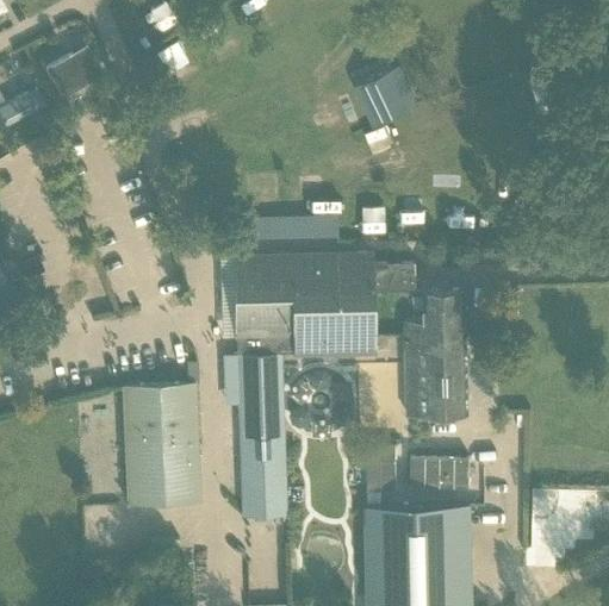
[(187,43),(165,54),(179,85),(202,74),(187,43)]
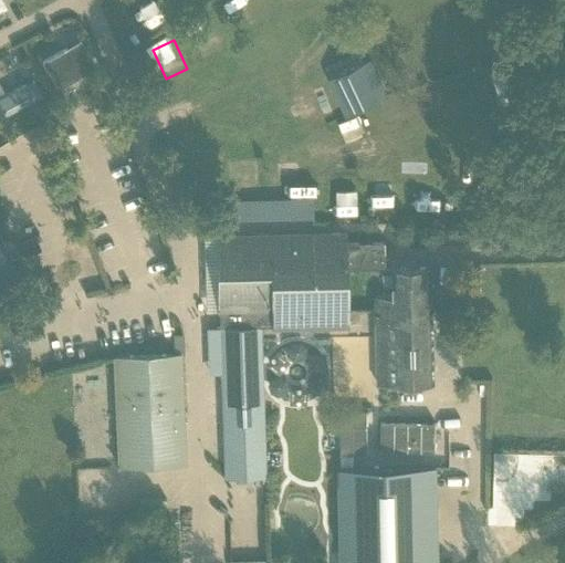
[(67,54),(42,68),(56,93),(96,72),(89,56),(73,64),(67,54)]
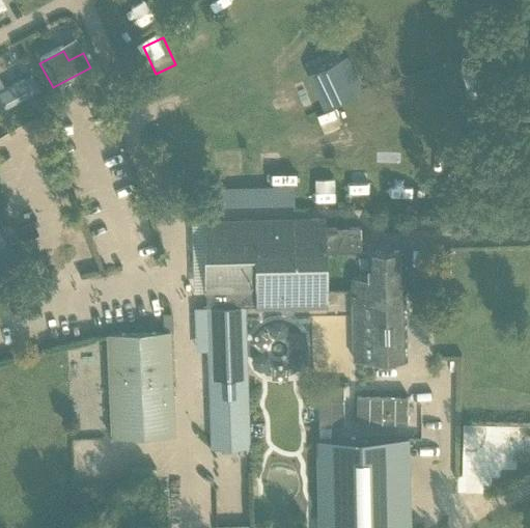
[(307,79),(325,112),(364,92),(347,59),(307,79)]
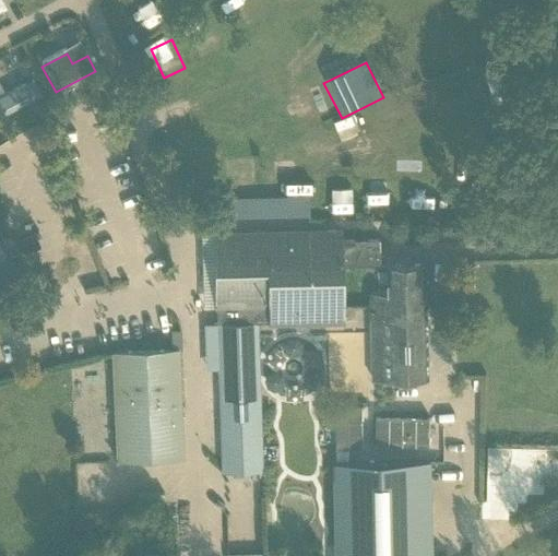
[(32,83),(0,98),(0,120),(0,121),(42,101),(32,83)]
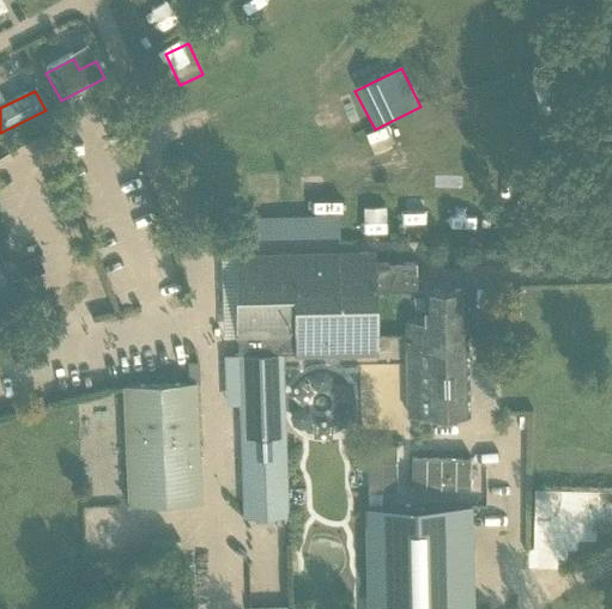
[(437,220),(436,196),(411,199),(412,221),(437,220)]
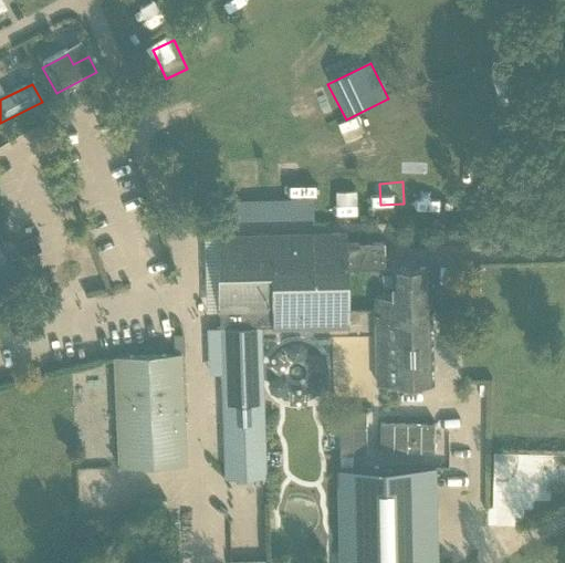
[(358,216),(358,190),(334,191),(335,217),(358,216)]
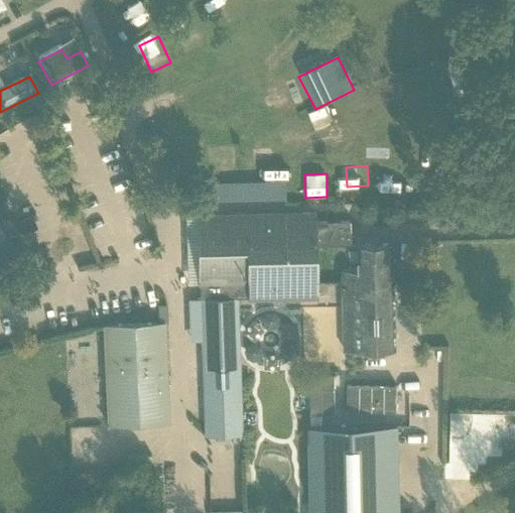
[(215,187),(204,187),(205,201),(215,201),(215,187)]
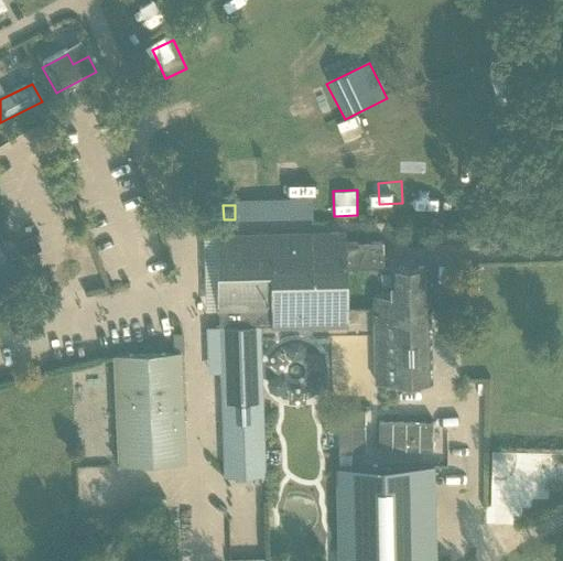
[(344,235),(214,238),(216,315),(217,315),(270,313),(270,319),(270,330),(270,332),(346,330),(346,319),(345,271),(345,262),(344,254),(344,246),(344,235)]
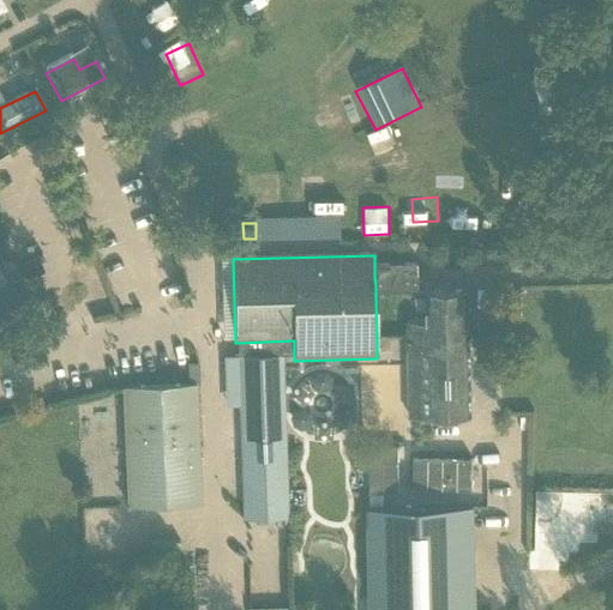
[(12,261),(0,266),(0,271),(4,281),(18,275),(12,261)]
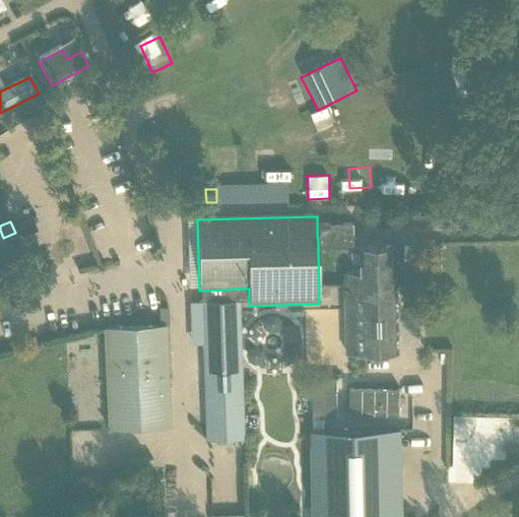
[(354,228),(320,229),(320,252),(354,251),(354,228)]
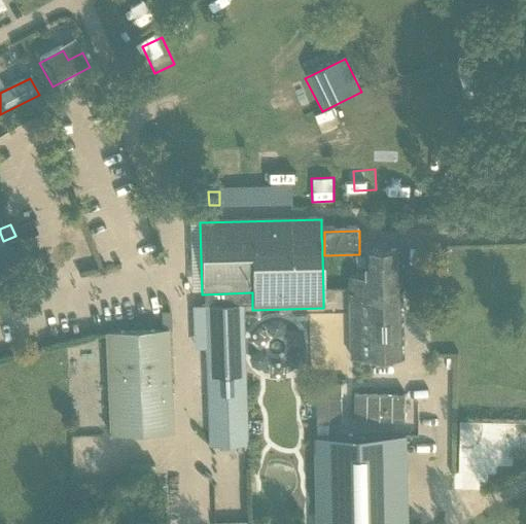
[(0,236),(0,276),(15,270),(0,236)]
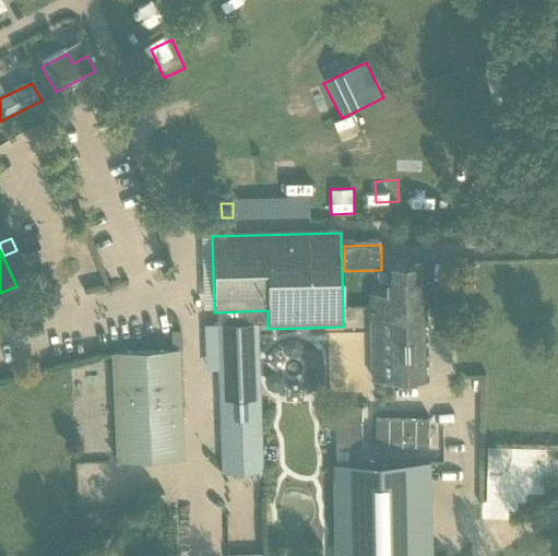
[(371,295),(374,382),(430,381),(427,267),(390,268),(390,295),(371,295)]
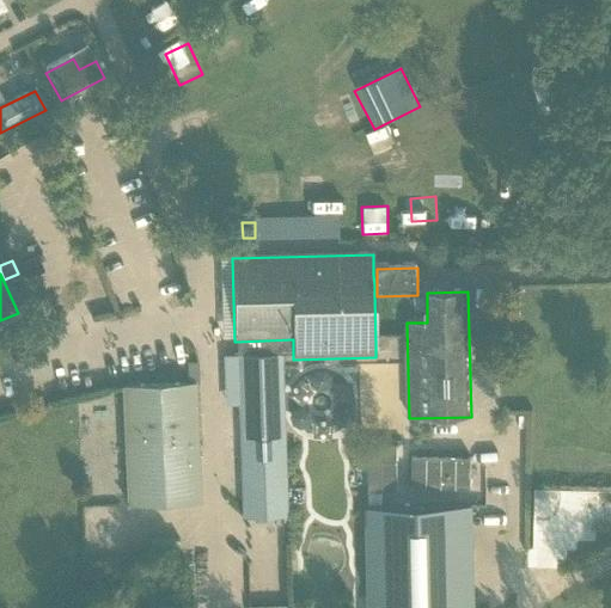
[(289,521),(286,381),(282,381),(282,357),(234,358),(234,372),(237,409),(240,522),(289,521)]
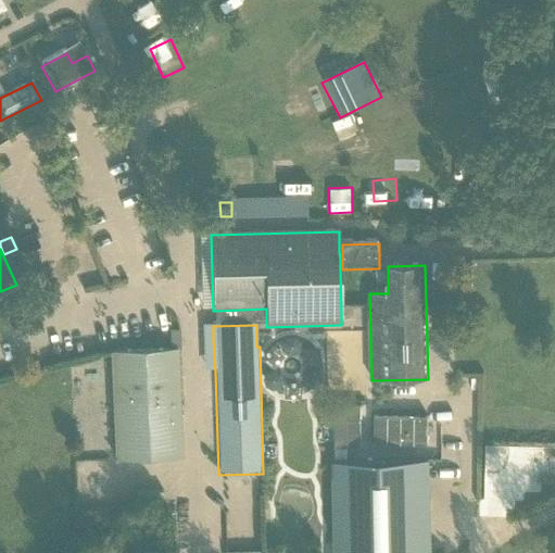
[(110,354),(115,464),(183,461),(177,351),(110,354)]
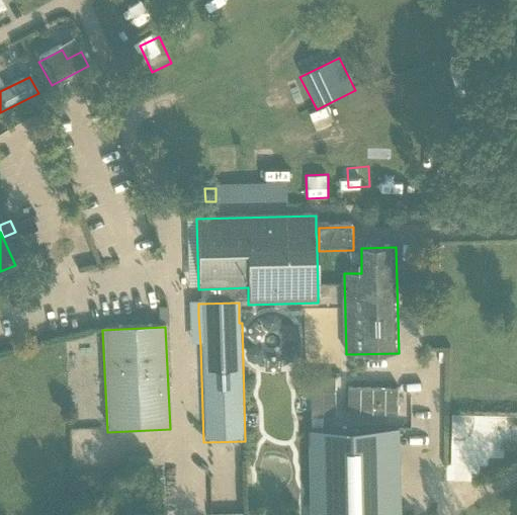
[(337,383),(313,383),(313,414),(337,414),(337,383)]
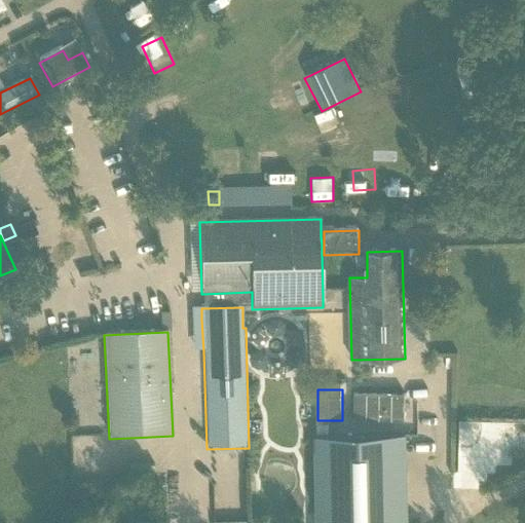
[(405,391),(355,391),(355,417),(405,417),(405,391)]
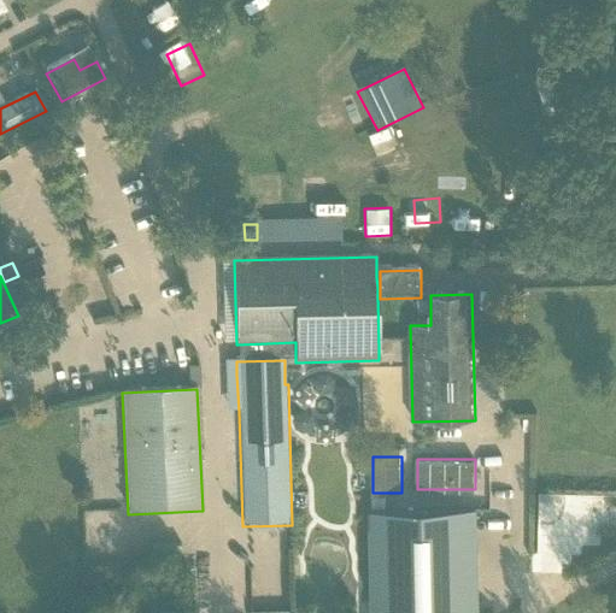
[(370,513),(373,612),(479,612),(477,511),(370,513)]
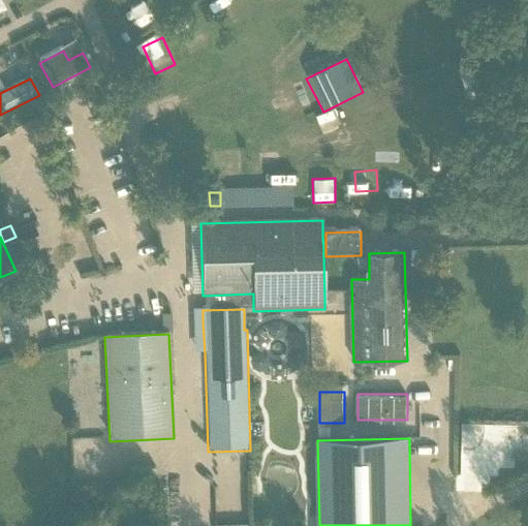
[(292,525),(292,512),(266,513),(266,525),(292,525)]
